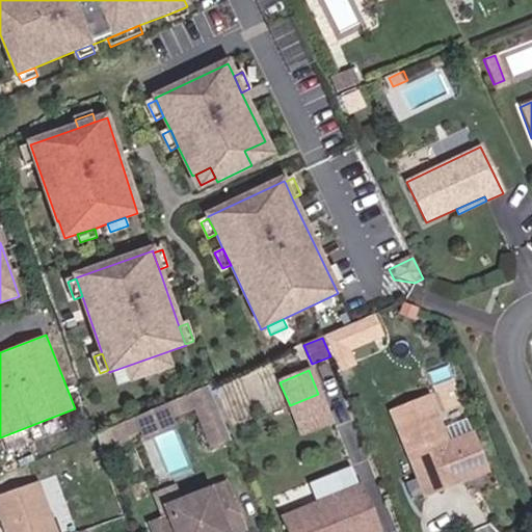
[(230,441),(208,386),(164,405),(170,420),(194,409),(210,449),(230,441)]
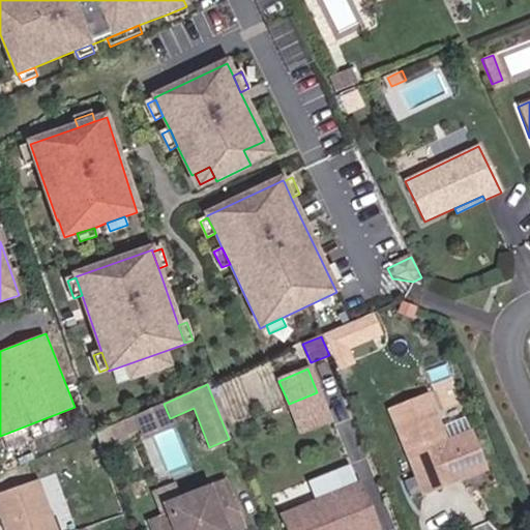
[(329,421),(317,392),(289,404),(300,433),(329,421)]
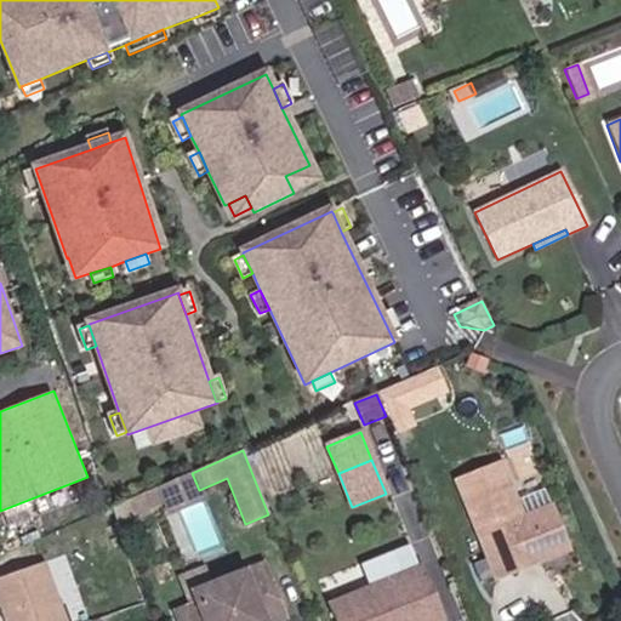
[(570,550),(552,506),(522,518),(508,485),(500,465),(456,482),(465,502),(495,577),(523,568),(520,562),(530,558),(537,562),(570,550)]
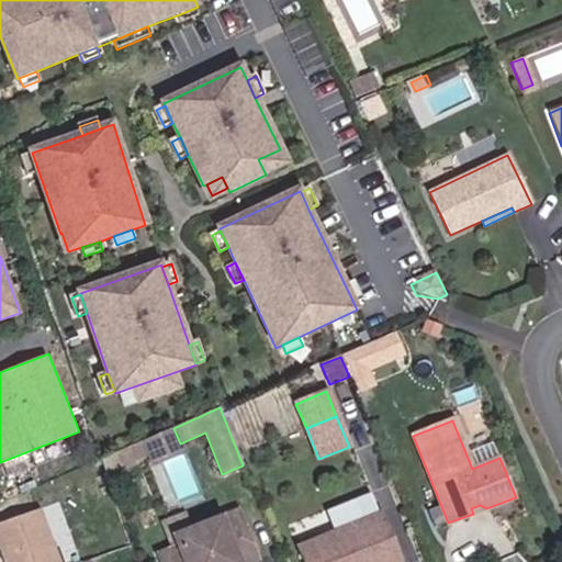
[(173,428),(143,441),(148,456),(149,457),(180,444),(173,428)]
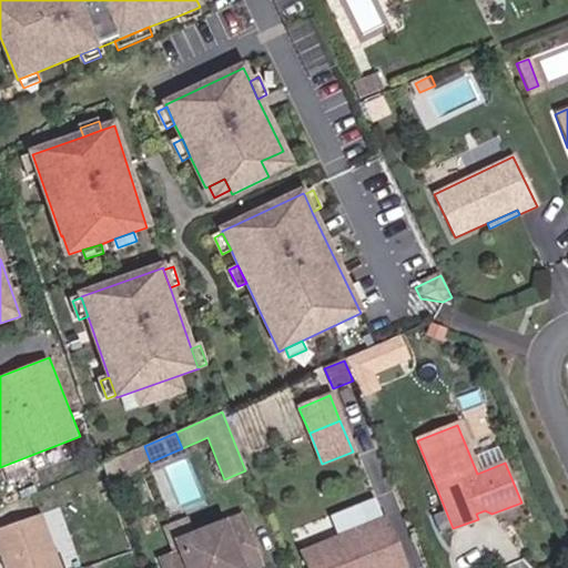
[(144,446),(102,464),(108,477),(150,460),(144,446)]
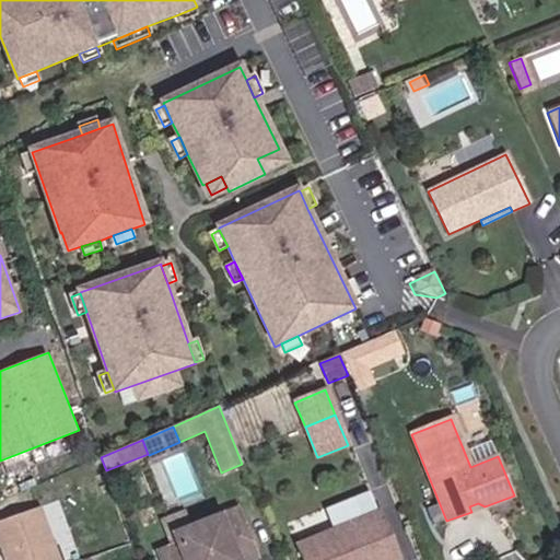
[(54,559),(35,510),(0,522),(0,557),(1,559),(54,559)]
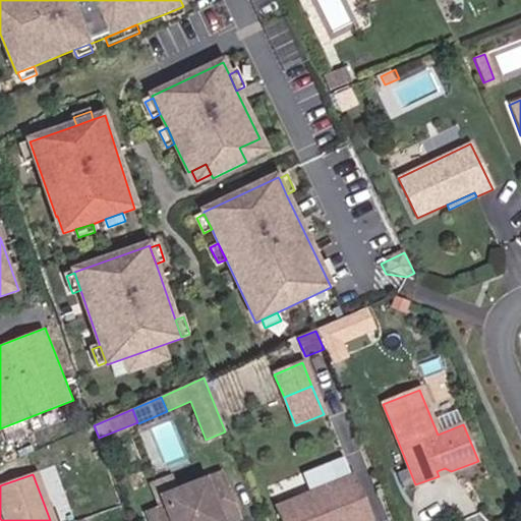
[(230,520),(237,518),(220,474),(205,480),(176,491),(180,502),(166,507),(148,514),(150,520),(230,520)]
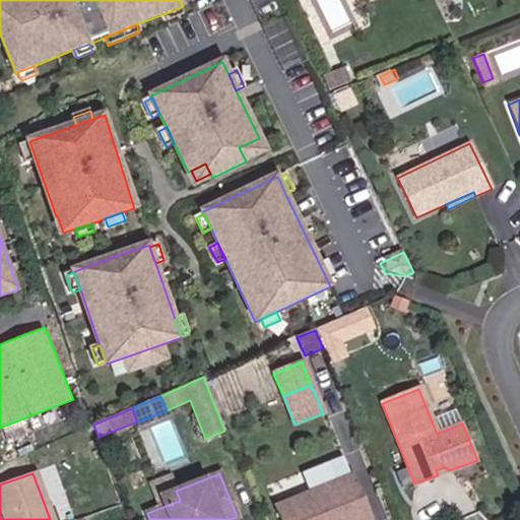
[(370,519),(355,483),(279,514),(281,519),(370,519)]
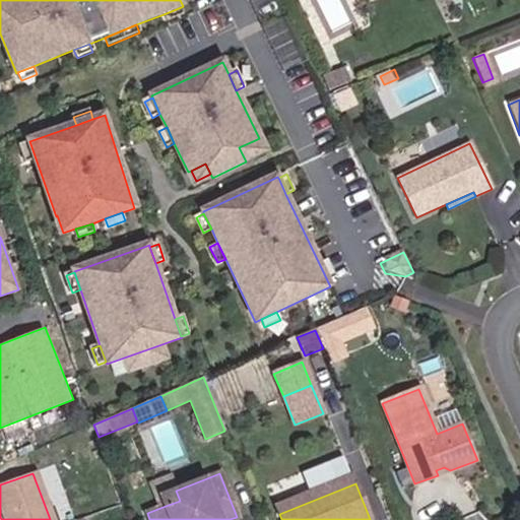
[(166,506),(180,501),(176,491),(161,497),(166,506)]
